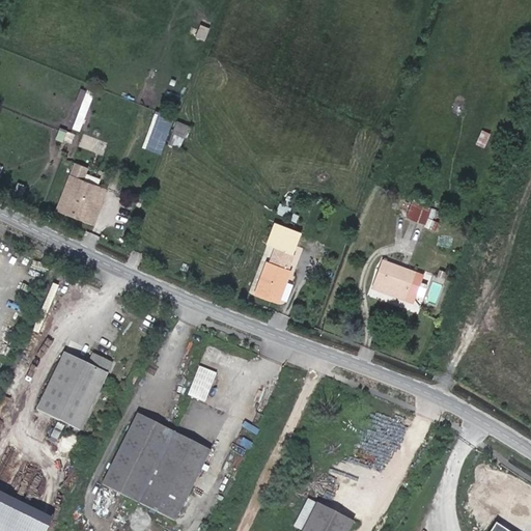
[(202,23),(197,35),(206,39),(212,27),(202,23)]
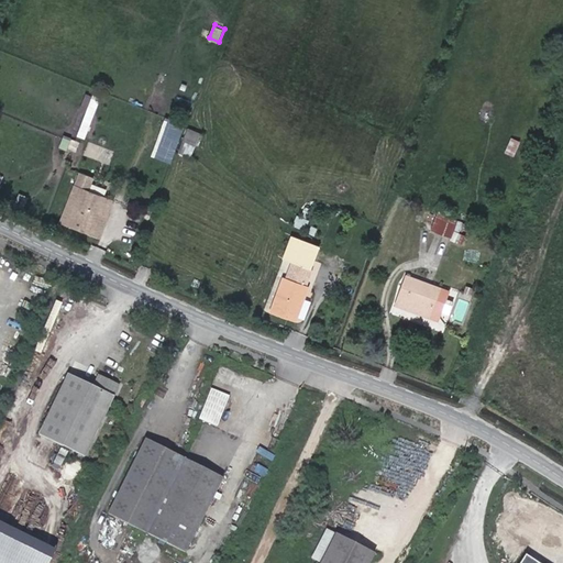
[(80,131),(86,133),(91,121),(86,119),(80,131)]
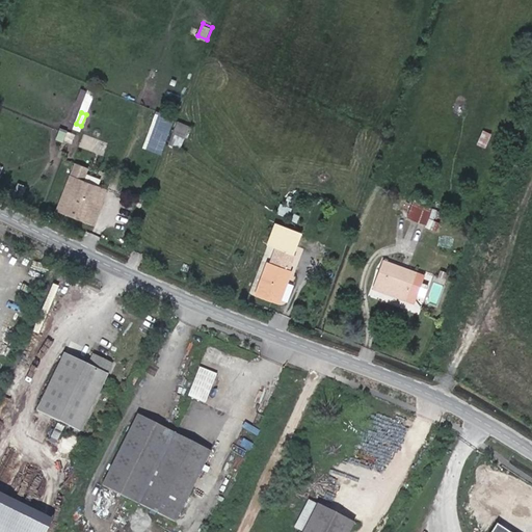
[(177,121),(160,115),(148,152),(163,157),(177,121)]
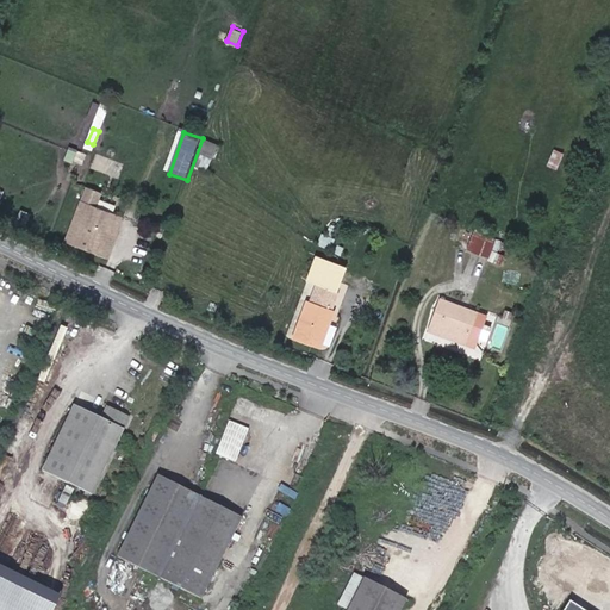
[(560,167),(565,151),(554,148),(548,163),(560,167)]
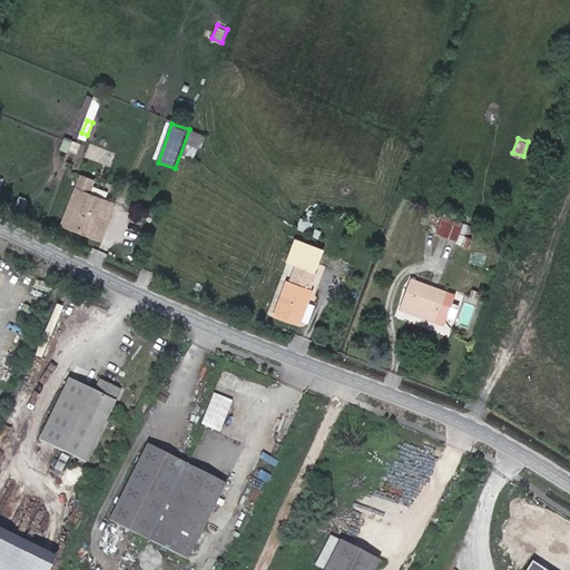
[(87,177),(85,183),(116,194),(118,185),(112,183),(112,186),(87,177)]
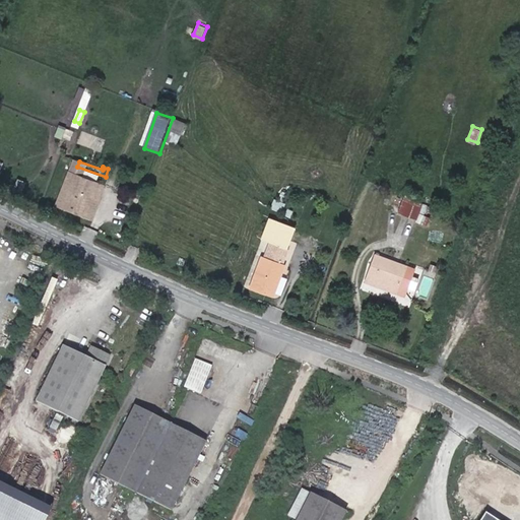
[(64,186),(99,198),(106,177),(77,167),(71,165),(64,186)]
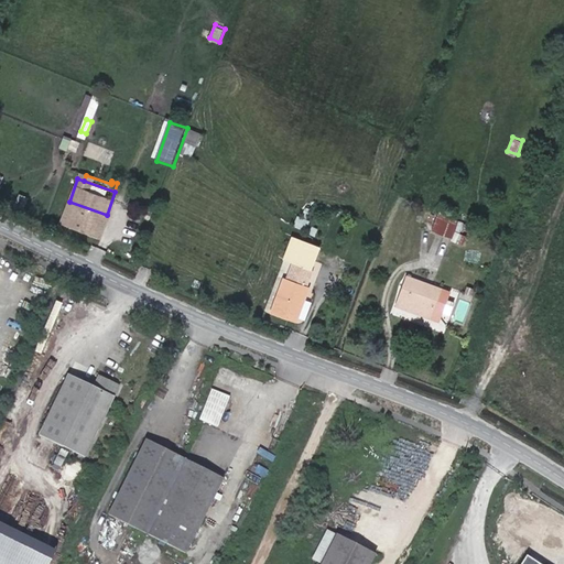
[(69,202),(62,223),(99,236),(107,215),(69,202)]
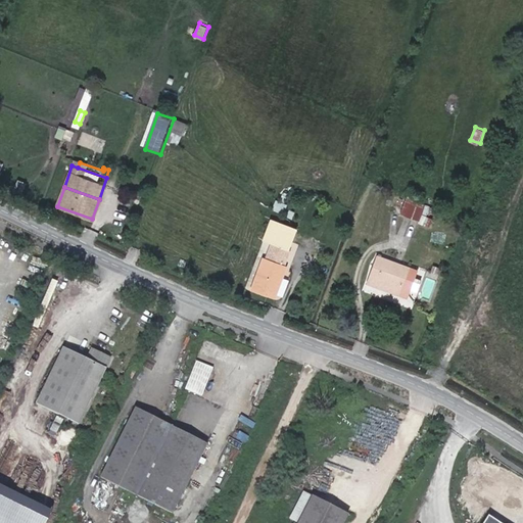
[(401,218),(420,224),(425,209),(408,202),(401,218)]
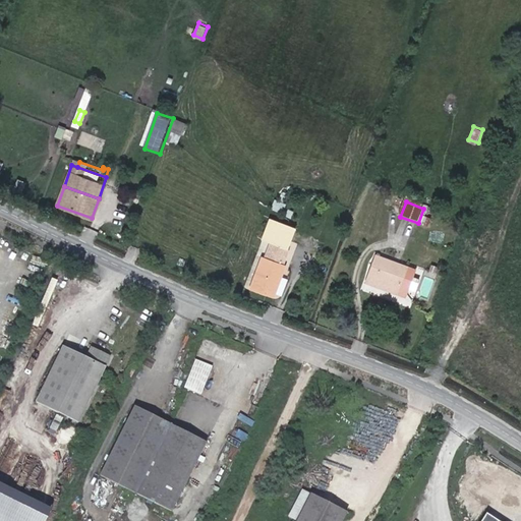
[(262,263),(251,291),(274,300),(285,271),(282,270),(287,255),(270,249),(265,263),(262,263)]
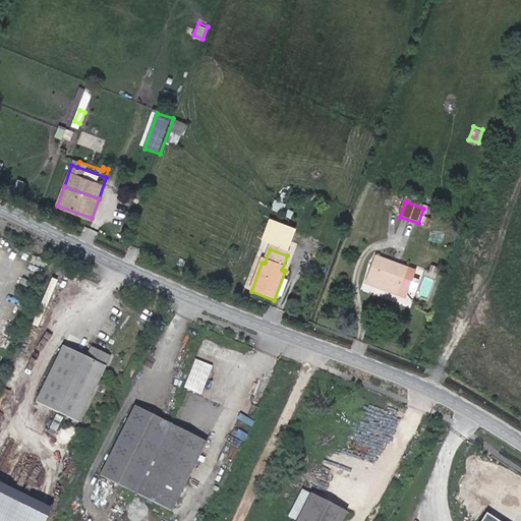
[(395,292),(404,266),(374,255),(365,281),(395,292)]
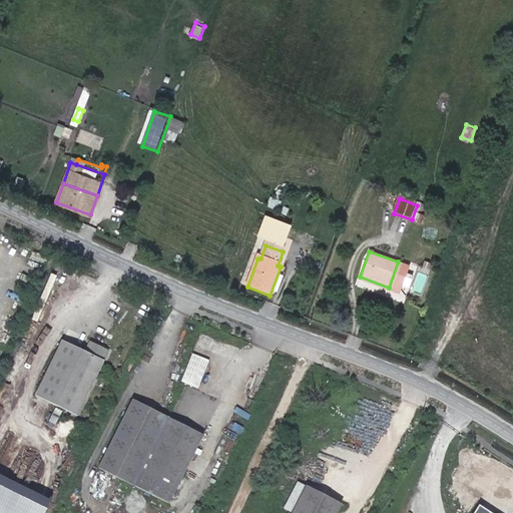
[(81,412),(111,348),(93,340),(88,349),(65,339),(40,394),(81,412)]
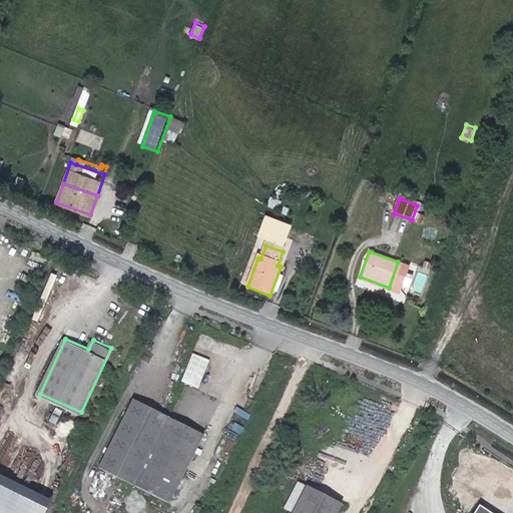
[(182,381),(199,388),(210,360),(193,353),(182,381)]
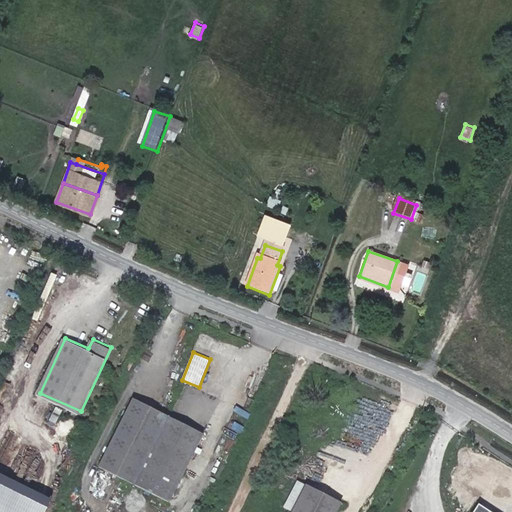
[(106,467),(141,483),(174,415),(138,398),(106,467)]
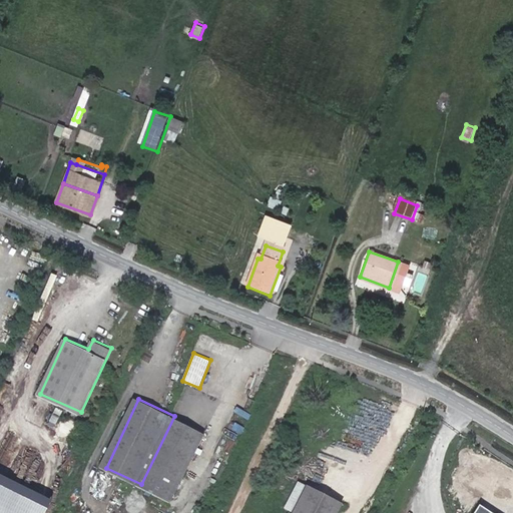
[(141,484),(176,500),(209,433),(174,416),(141,484)]
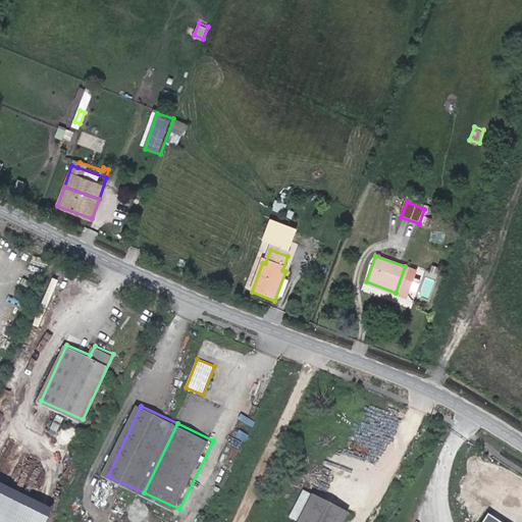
[(0,521),(50,521),(57,507),(0,480),(0,521)]
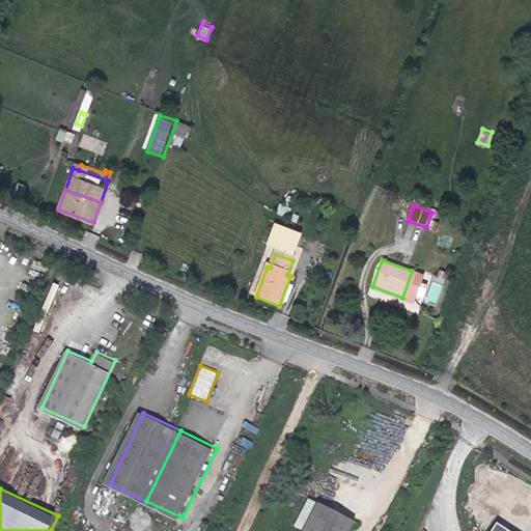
[(348,530),(354,523),(316,503),(301,530),(348,530)]
